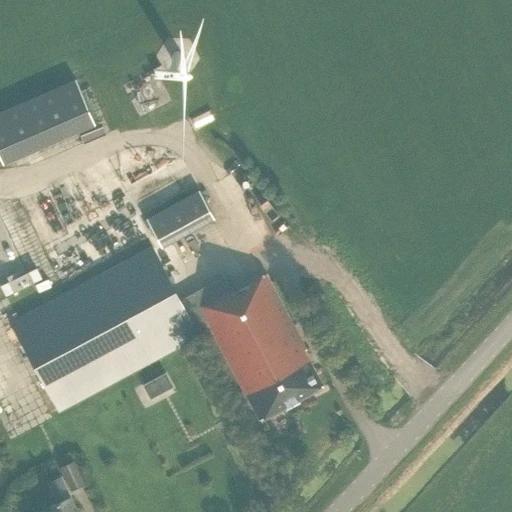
[(95,124),(72,82),(0,121),(0,158),(7,172),(95,124)]
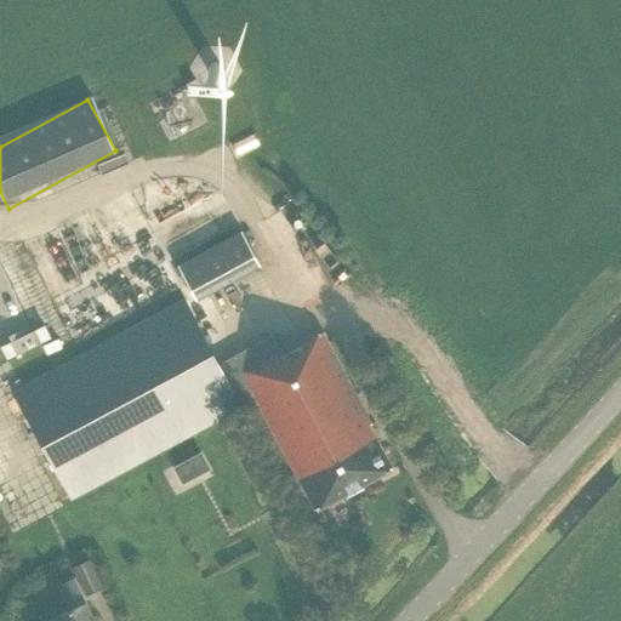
[(241,231),(178,266),(197,300),(261,265),(241,231)]
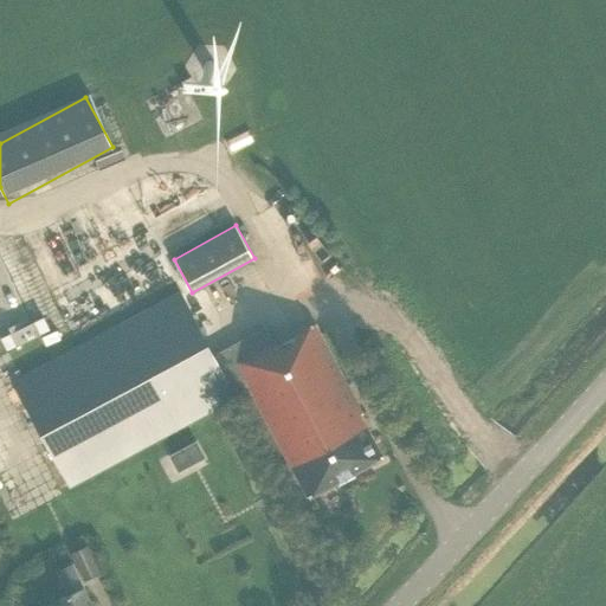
[(141,234),(49,277),(75,334),(148,301),(147,300),(171,289),(155,256),(152,258),(141,234)]
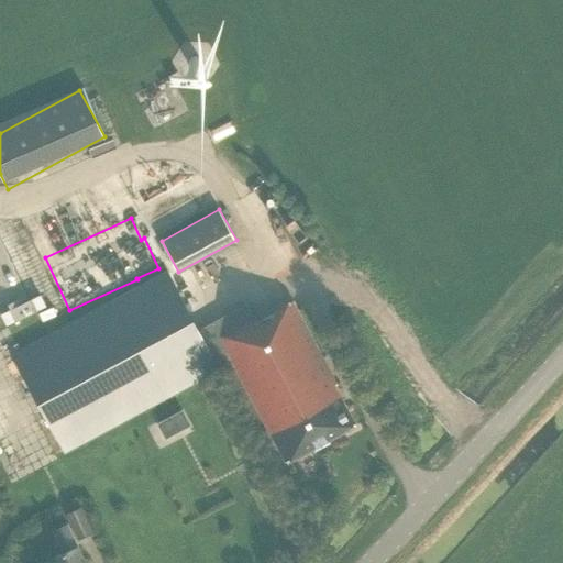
[(286,463),(355,424),(334,385),(337,384),(293,301),(273,312),(271,308),(239,326),(234,317),(213,327),(211,323),(199,330),(167,273),(68,326),(13,355),(65,452),(119,422),(231,362),(286,463)]
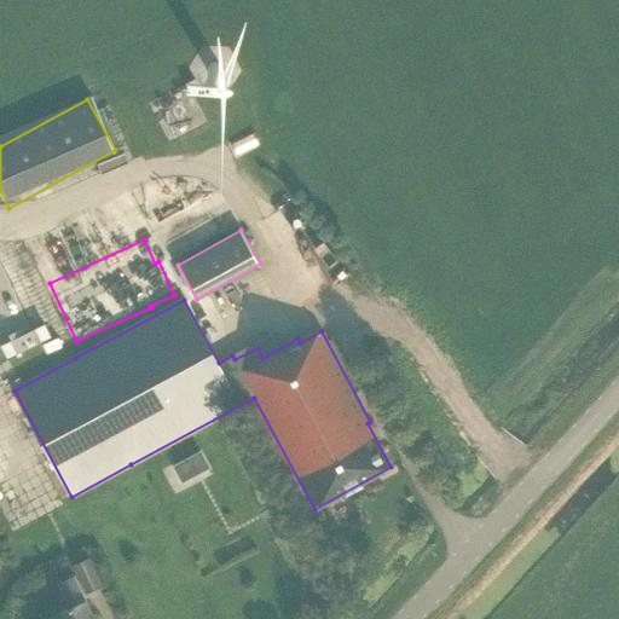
[(102,586),(88,557),(71,566),(85,594),(102,586)]
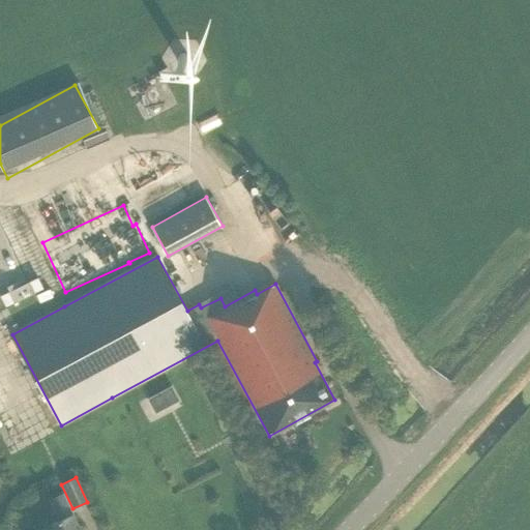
[(72,514),(64,498),(62,493),(49,499),(59,521),(49,526),(50,527),(41,529),(80,529),(74,514),(72,514)]
